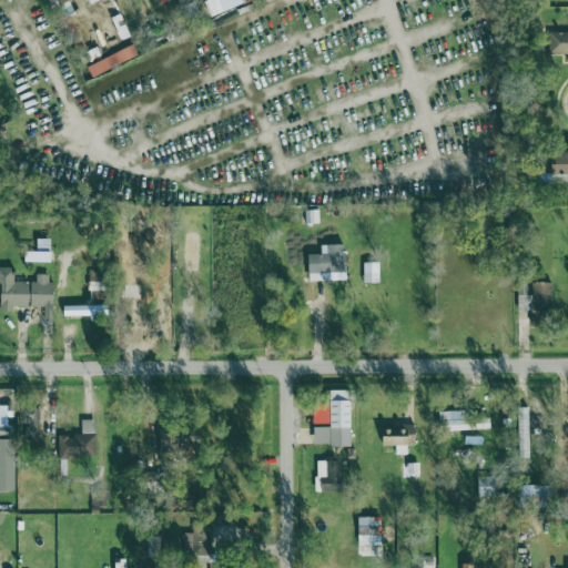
[(49,0),(58,20),(75,12),(70,0),(49,0)]
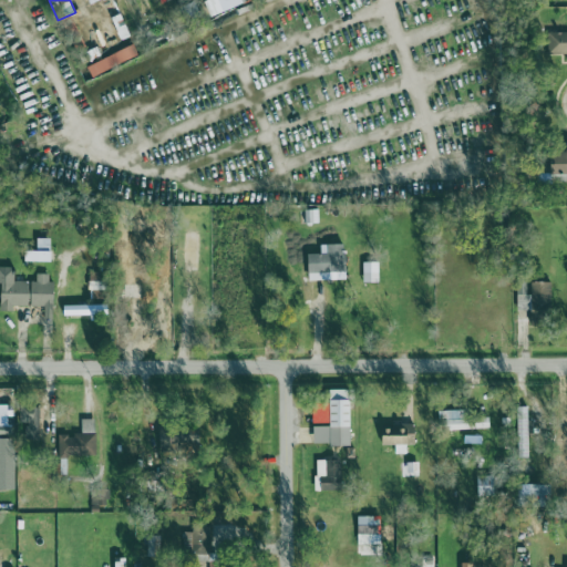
[(566,61),(566,32),(548,33),(548,55),(566,54),(566,61)]
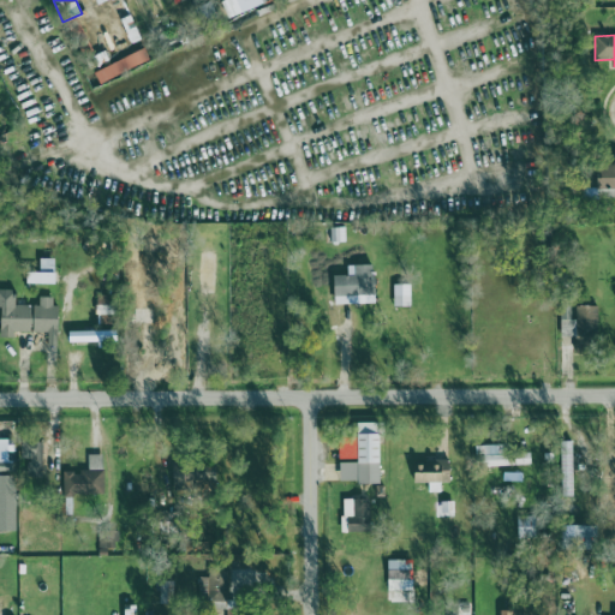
[(151,61),(147,49),(95,71),(100,83),(151,61)]
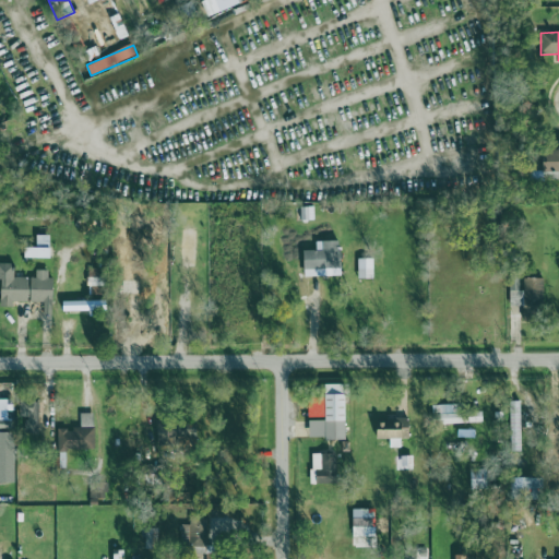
[(558,149),(544,150),(544,173),(558,171),(558,149)]
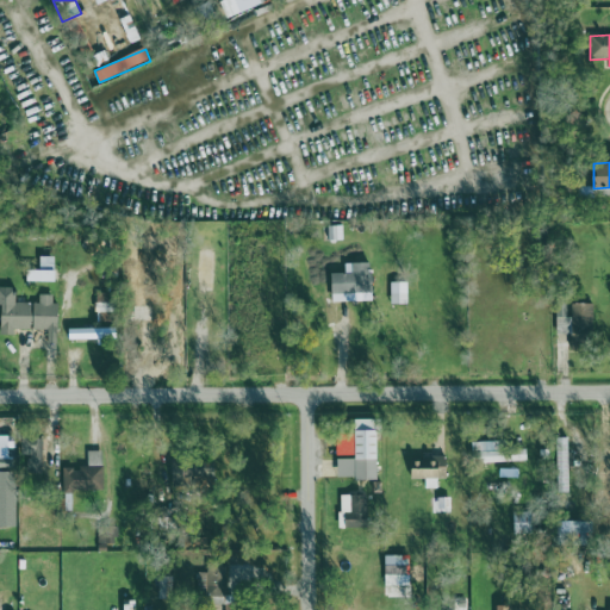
[(332,302),(373,302),(372,262),(347,263),(347,273),(332,274),(332,302)]
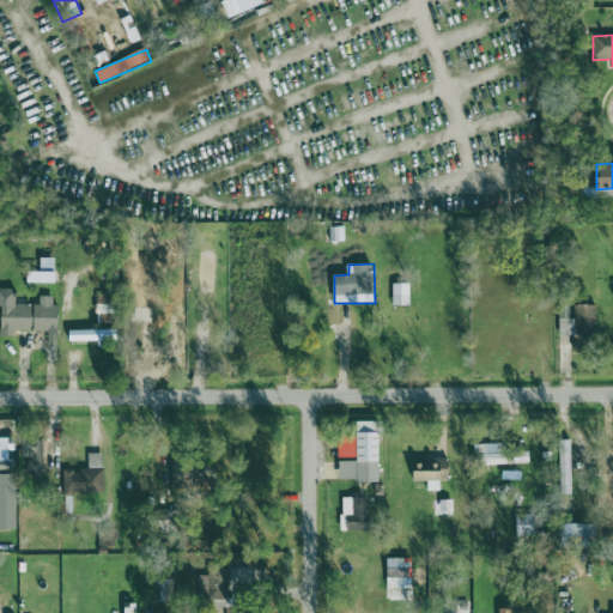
[(143,290),(141,266),(133,267),(134,291),(143,290)]
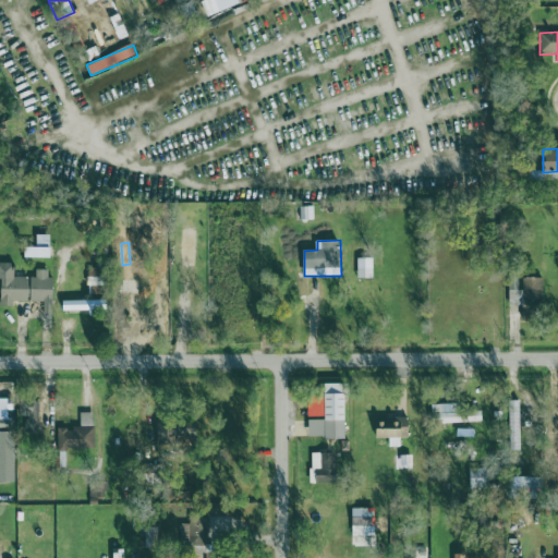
[(374,278),(373,258),(358,258),(358,279),(374,278)]
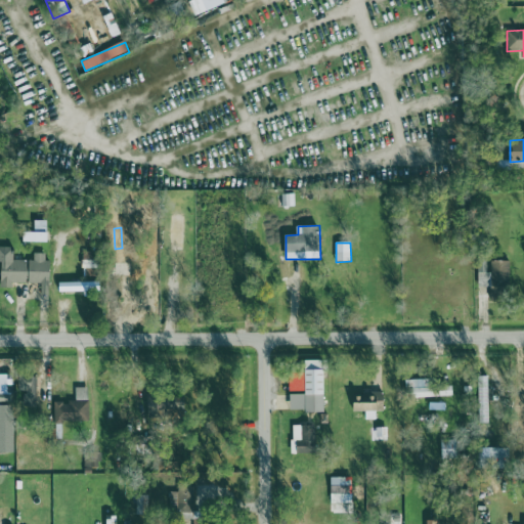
[(0,244),(46,247),(44,295),(0,293),(0,244)]
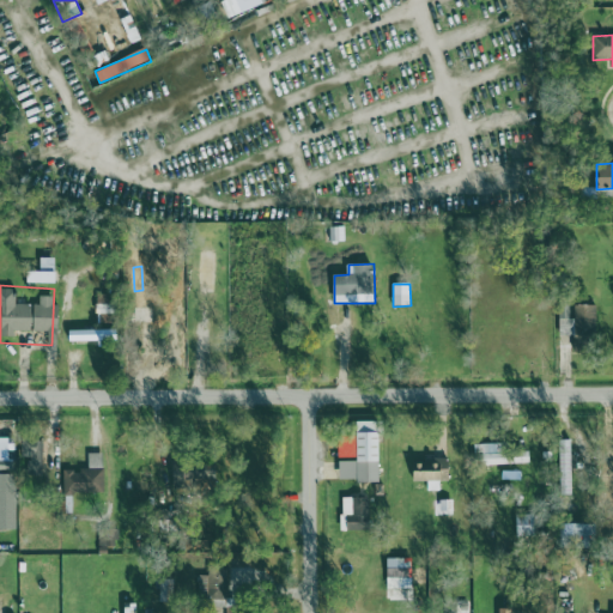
[(92,303),(111,302),(113,313),(92,314),(92,303)]
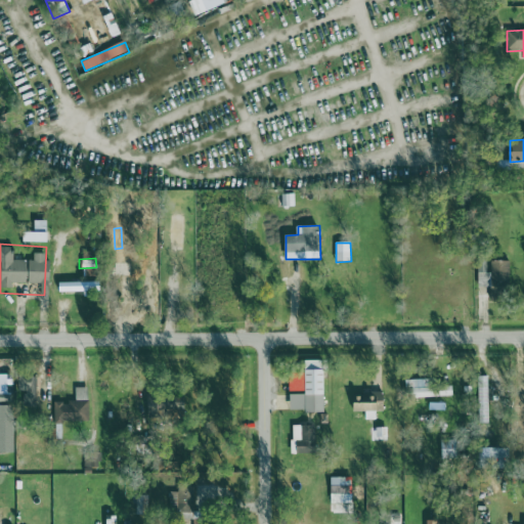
[(511,260),(488,261),(489,265),(477,265),(478,288),(490,287),(490,302),(512,301),(511,260)]
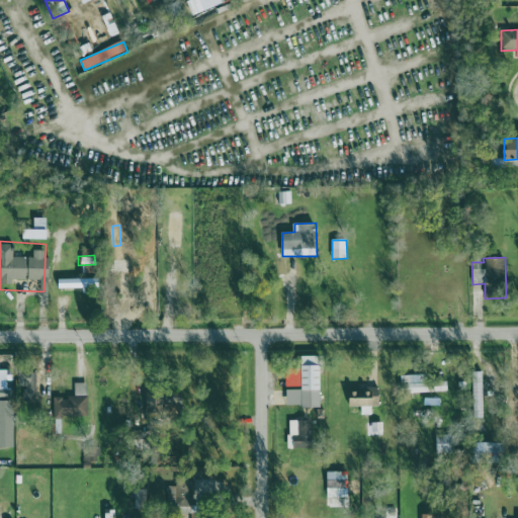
[(57,277),(82,276),(83,290),(58,291),(57,277)]
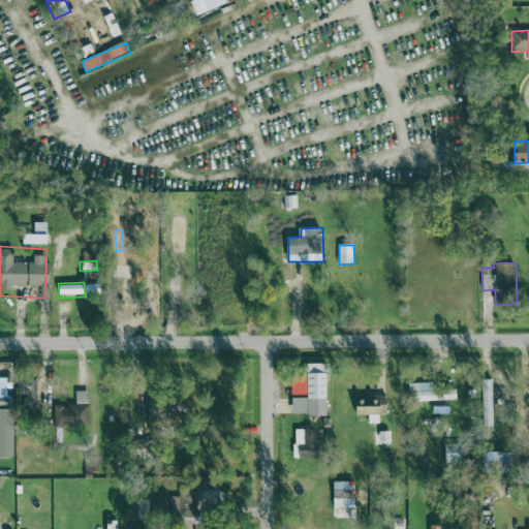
[(329,415),(329,364),(308,364),(308,376),(293,375),(292,415),(329,415)]
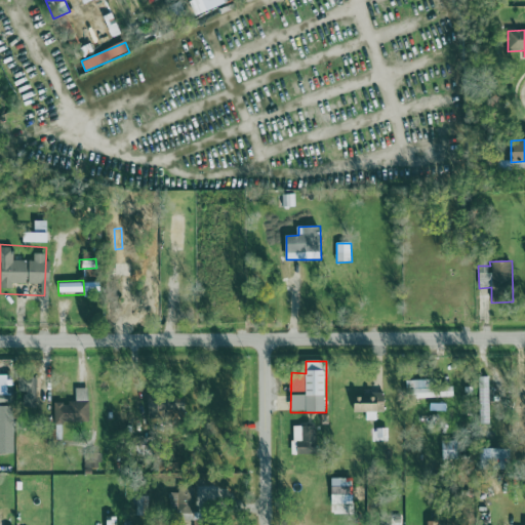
[(37,395),(37,376),(18,375),(18,394),(37,395)]
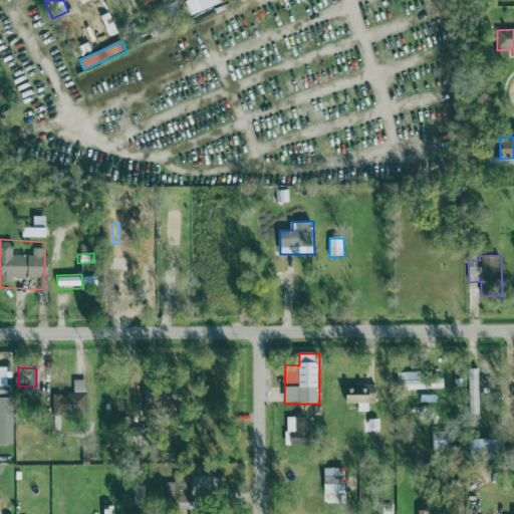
[(470,369),(471,413),(480,413),(479,369),(470,369)]
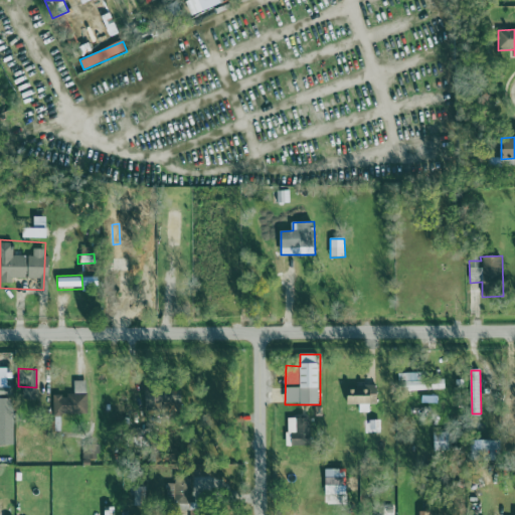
[(446,389),(445,379),(426,380),(426,372),(399,373),(399,390),(446,389)]
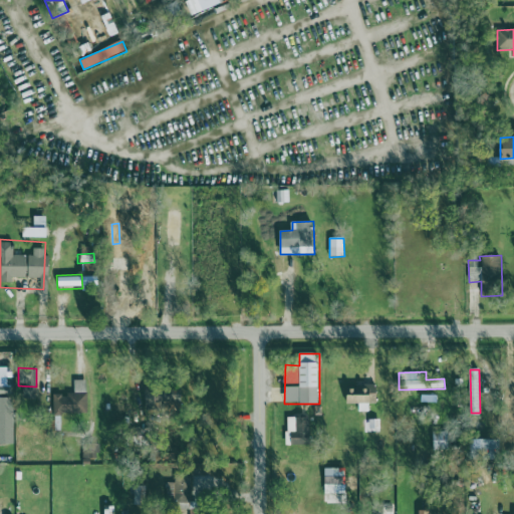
[(72,379),(82,379),(82,394),(72,394),(72,379)]
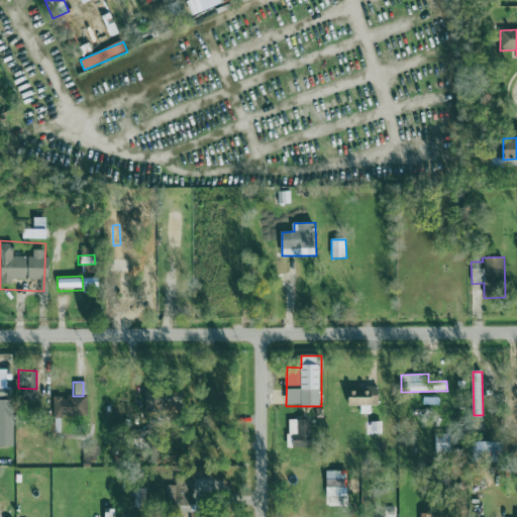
[(348,406),(360,406),(360,414),(371,415),(371,406),(378,406),(379,387),(357,387),(356,393),(349,393),(348,406)]
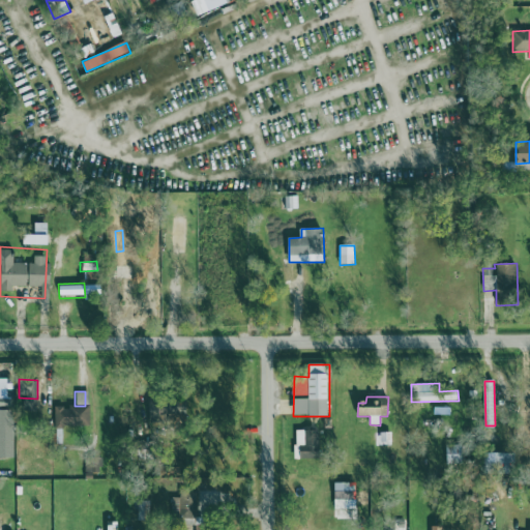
[(149,423),(167,423),(167,398),(149,398),(149,423)]
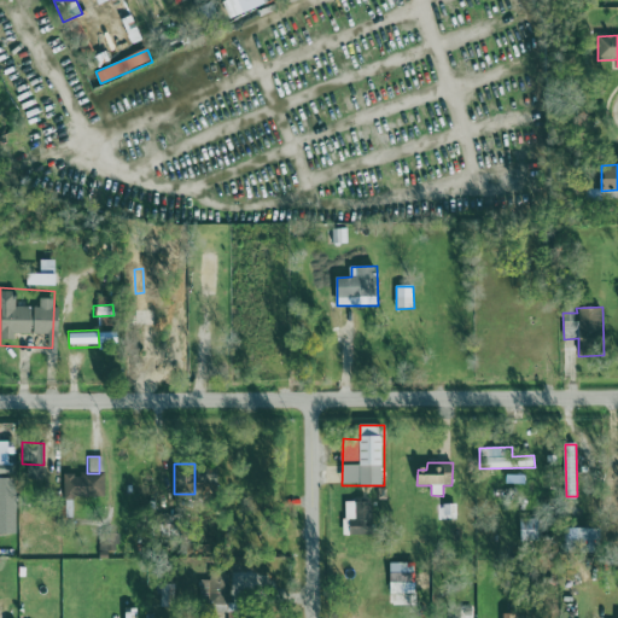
[(64,481),(93,477),(95,496),(65,500),(64,481)]
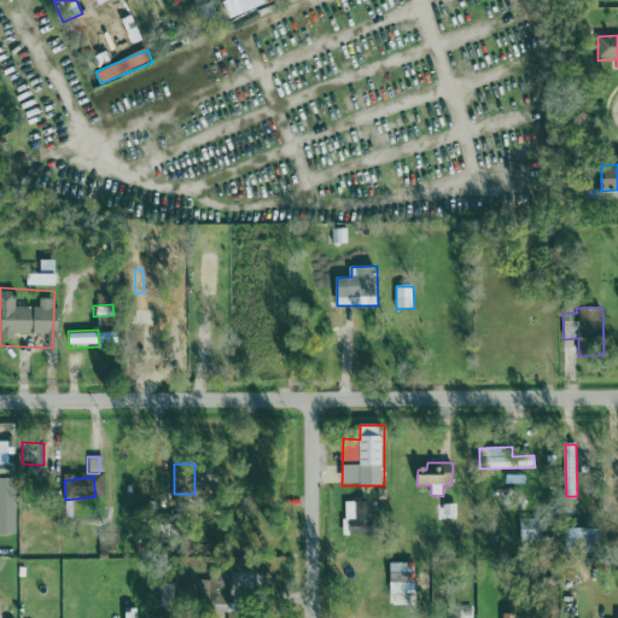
[(0,534),(18,534),(17,478),(0,478),(0,534)]
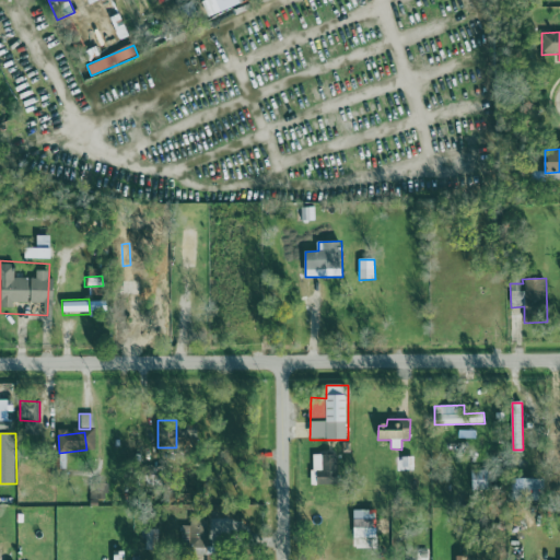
[(333,455),(312,455),(312,485),(333,485),(333,455)]
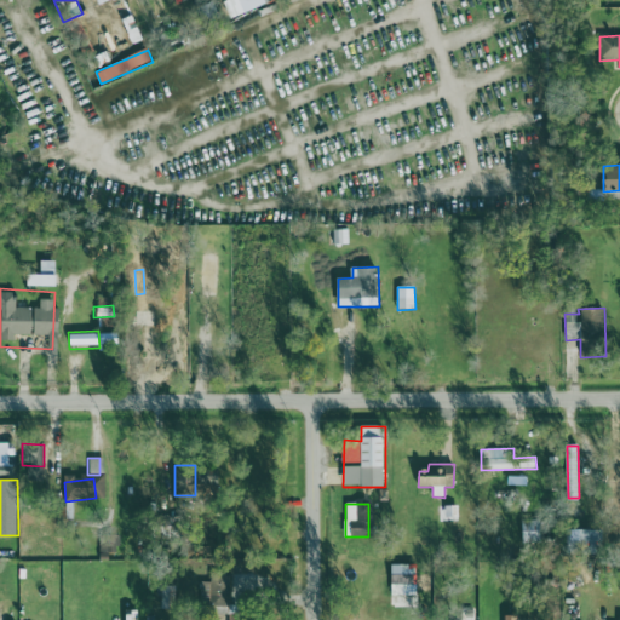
[(458,524),(458,506),(445,506),(445,524),(458,524)]
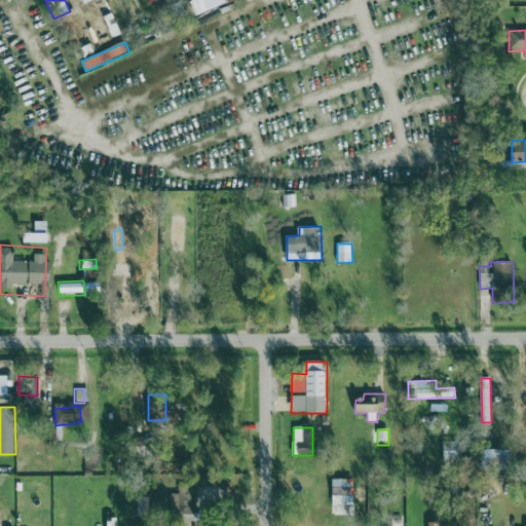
[(444,442),(444,461),(459,460),(458,441),(444,442)]
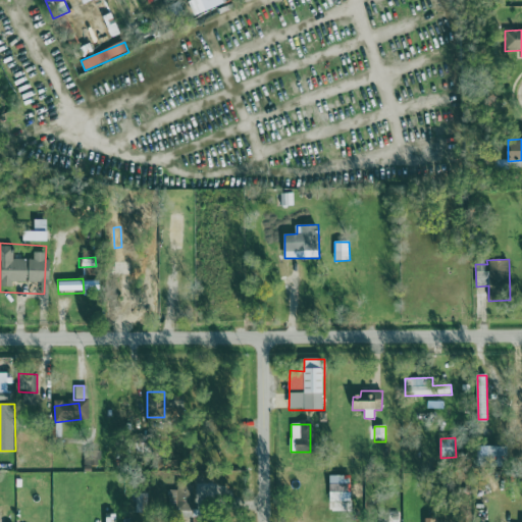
[(508,447),(481,446),(480,461),(488,461),(488,464),(508,464),(508,447)]
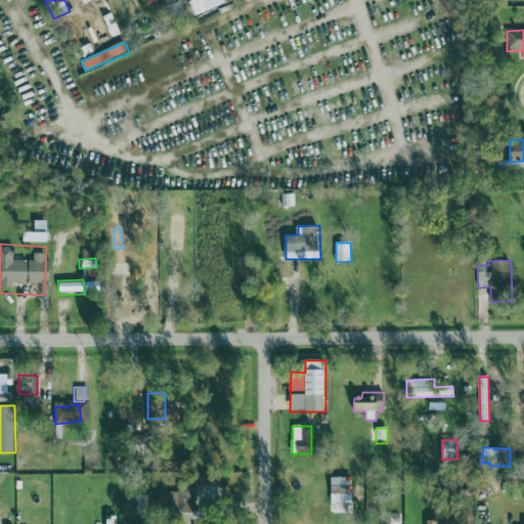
[(80,452),(100,450),(103,471),(82,473),(80,452)]
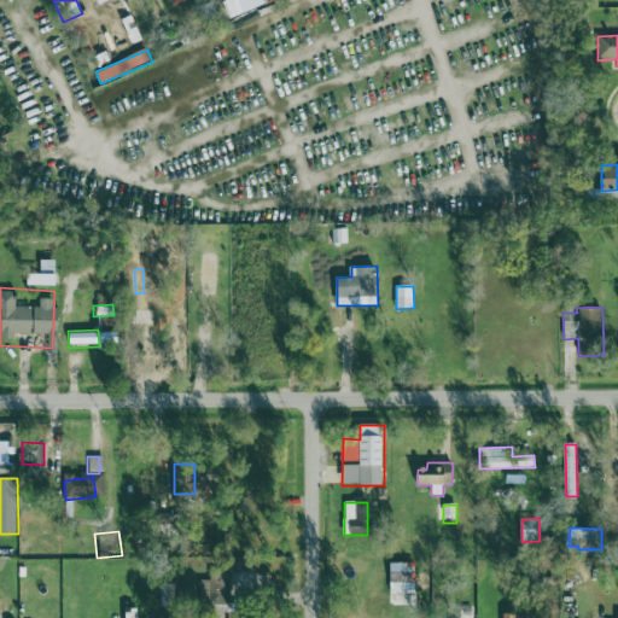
[(390,563),(390,605),(415,606),(417,564),(390,563)]
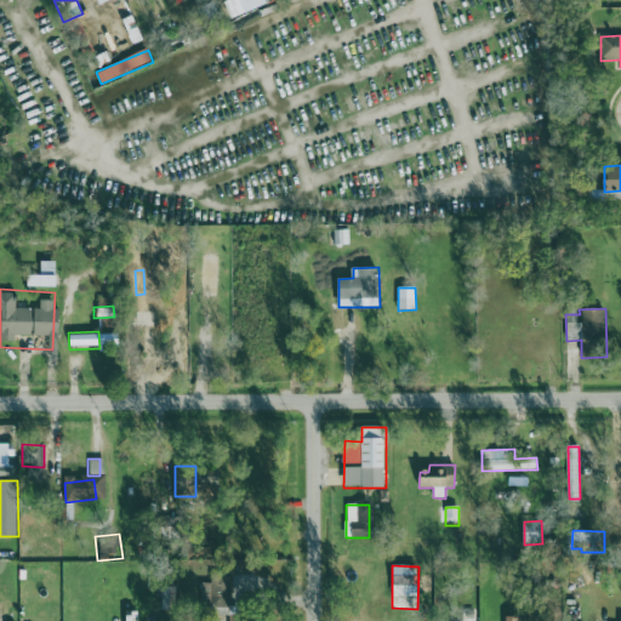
[(211,582),(211,607),(248,607),(249,597),(272,597),(273,575),(228,575),(228,582),(211,582)]
